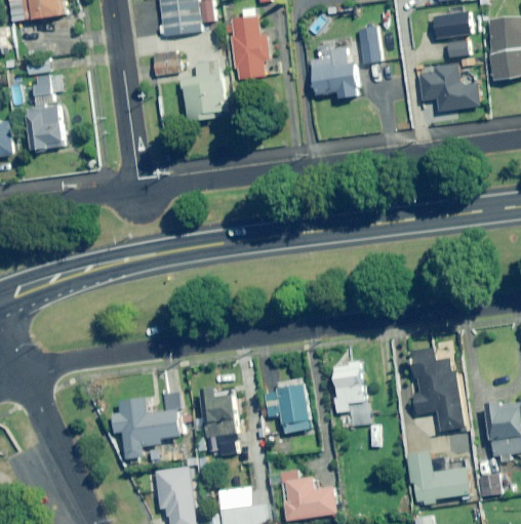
[(64,14),(61,0),(6,0),(10,22),(64,14)]
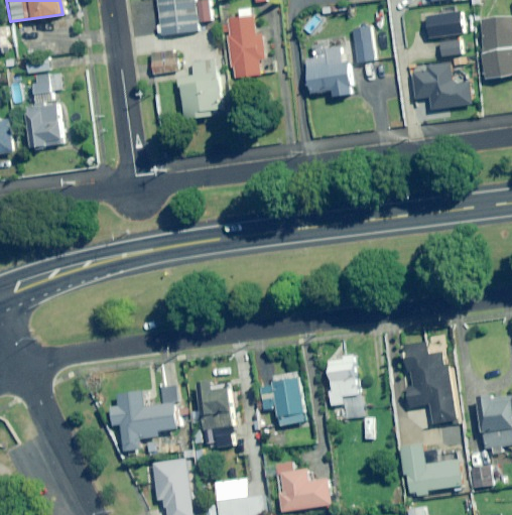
[(154,0),(159,35),(197,30),(196,22),(211,20),(208,0),(154,0)]
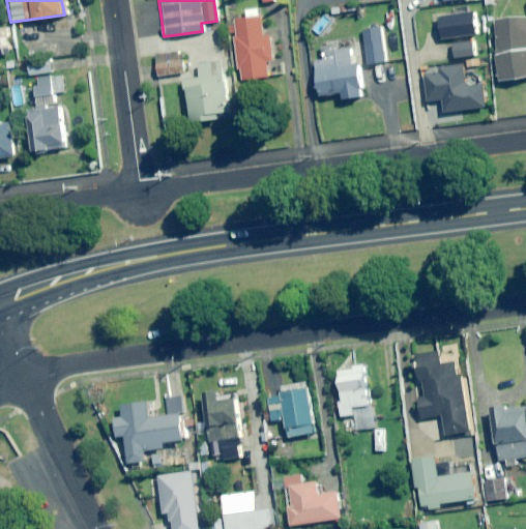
[(262,37),(258,7),(243,9),(244,18),(233,19),(234,35),(232,35),(237,80),(267,77),(265,60),(272,59),(269,36),(262,37)]
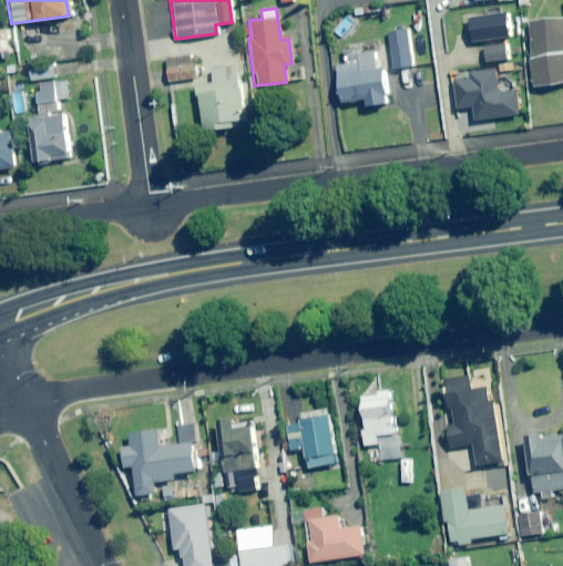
[(508,37),(505,13),(468,19),(471,41),(508,37)]
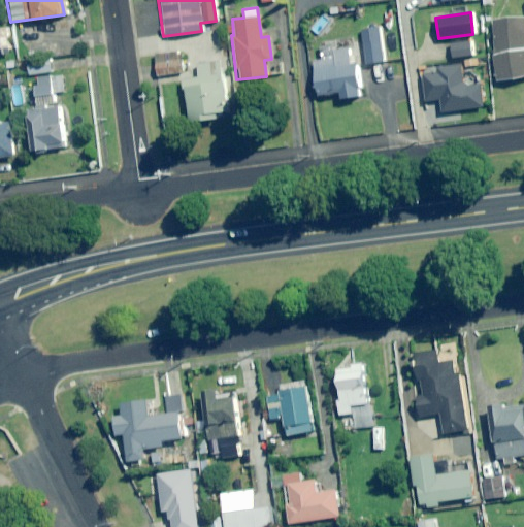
[(523,76),(523,23),(523,18),(489,22),(496,80),(523,76)]
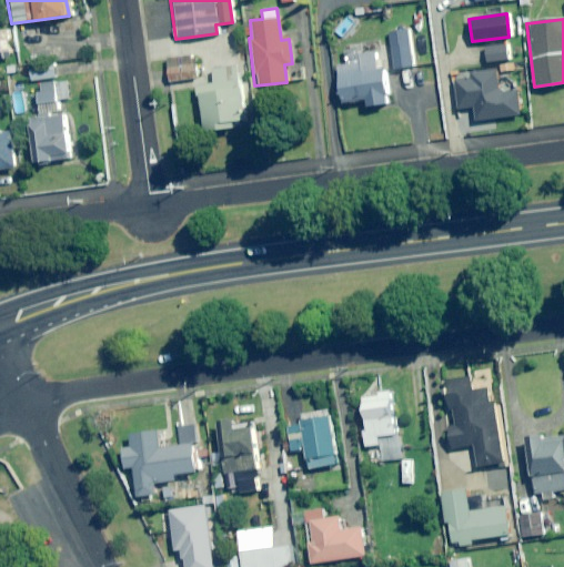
[(411,66),(406,42),(389,44),(393,69),(411,66)]
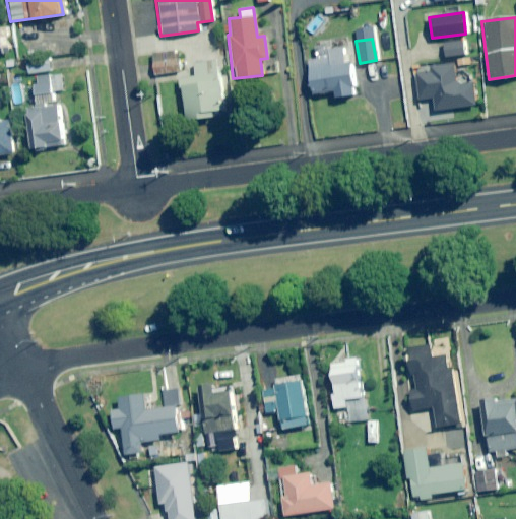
[(349,62),(346,40),(324,43),(326,57),(307,60),(312,93),(334,91),(334,98),(353,94),(349,62)]
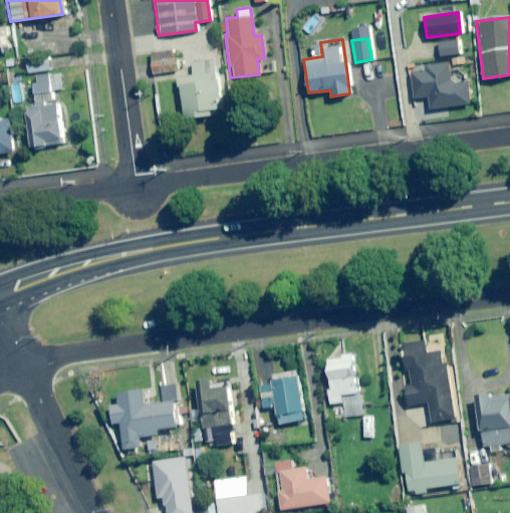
[(459,53),(458,40),(437,42),(439,55),(459,53)]
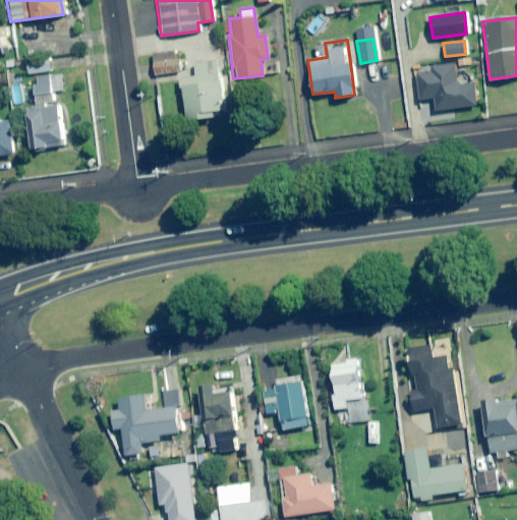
[(176,51),(151,54),(153,75),(178,72),(176,51)]
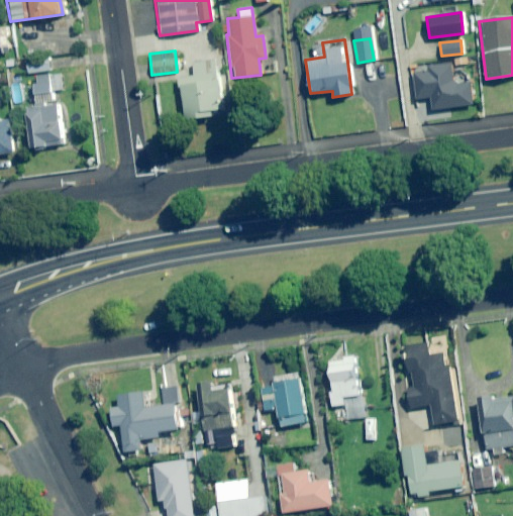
[(48,70),(46,58),(24,61),(26,73),(48,70)]
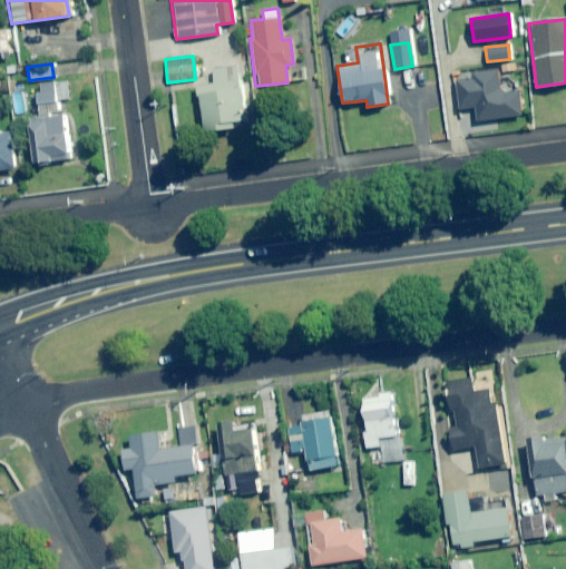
[(245,120),(235,65),(212,69),(214,84),(197,86),(205,133),(233,128),(233,123),(245,120)]
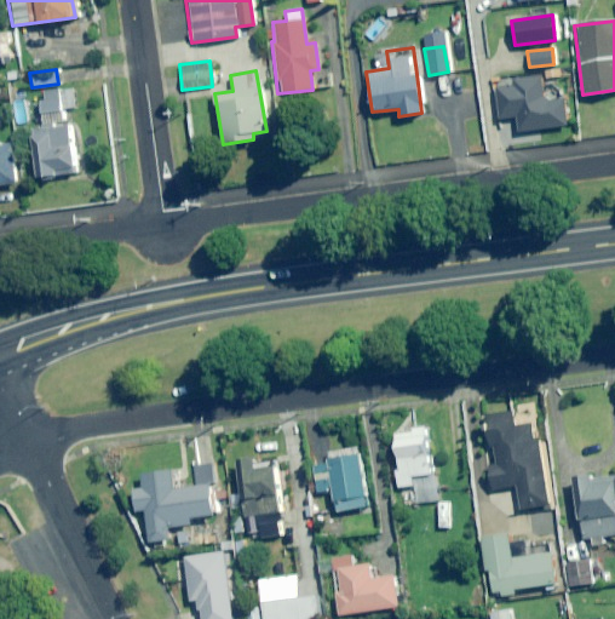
[(541,101),(538,75),(511,79),(512,86),(493,89),(496,119),(515,116),(516,131),(565,125),(563,98),(541,101)]
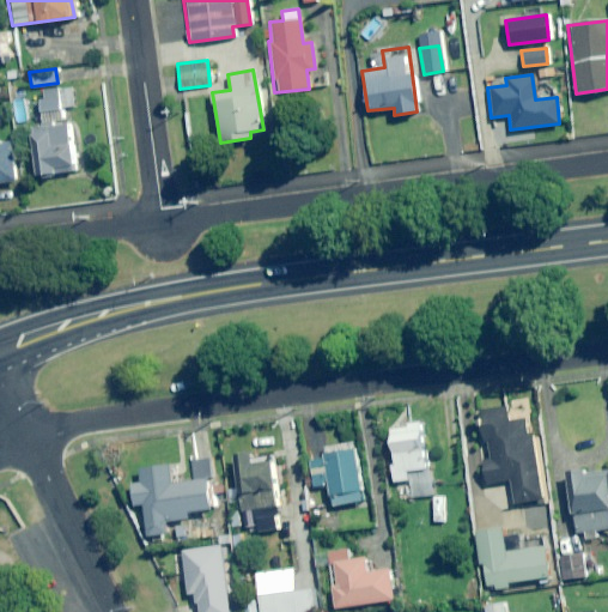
[(68,88),(37,90),(40,110),(71,107),(68,88)]
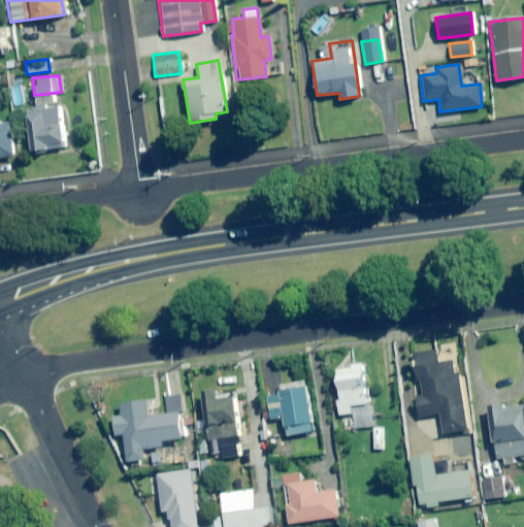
[(62,146),(57,107),(26,111),(31,151),(62,146)]
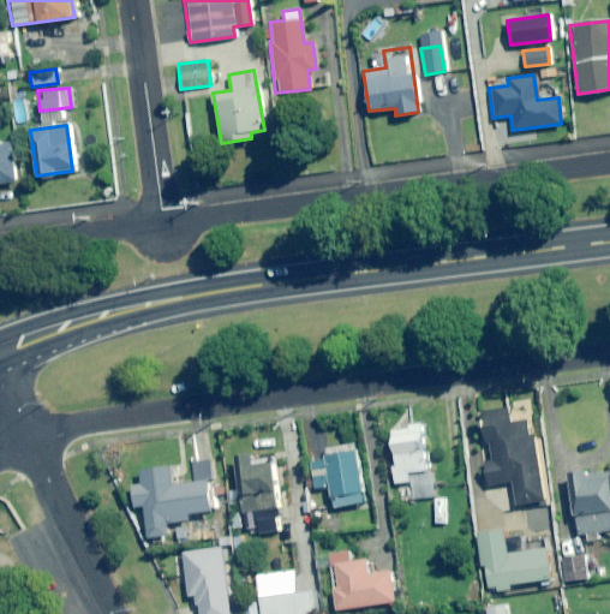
[(0,183),(13,182),(9,143),(0,144),(0,183)]
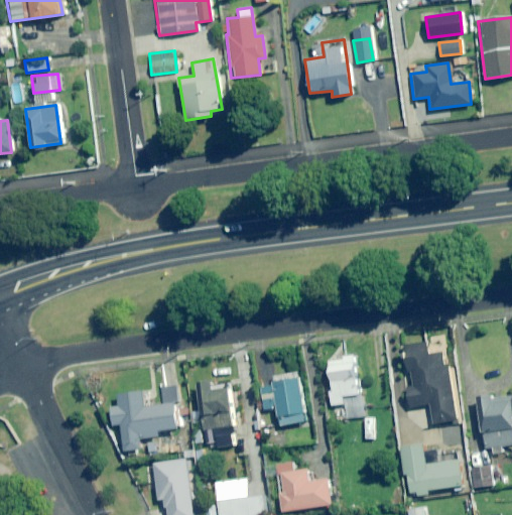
[(425,354),(422,341),(400,346),(408,386),(404,387),(407,407),(426,404),(430,424),(456,419),(445,364),(442,365),(439,352),(425,354)]
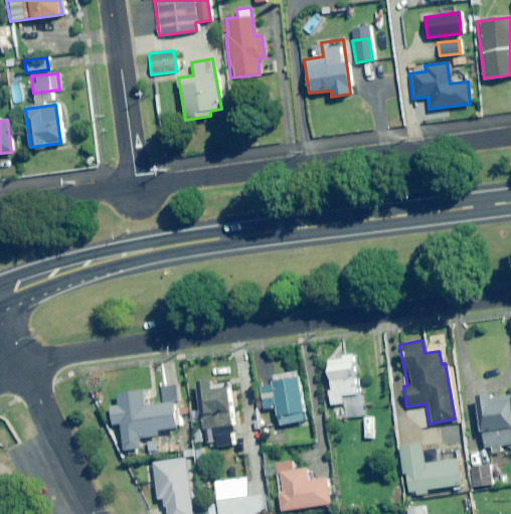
[(340,354),(341,358),(327,359),(330,389),(326,389),(328,403),(340,402),(341,417),(359,415),(352,356),(352,352),(340,354)]
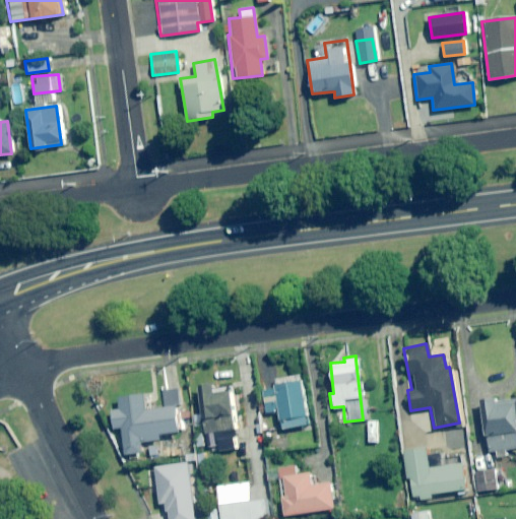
[(306,425),(299,379),(271,383),(271,387),(258,390),(262,412),(275,410),(278,429),(306,425)]
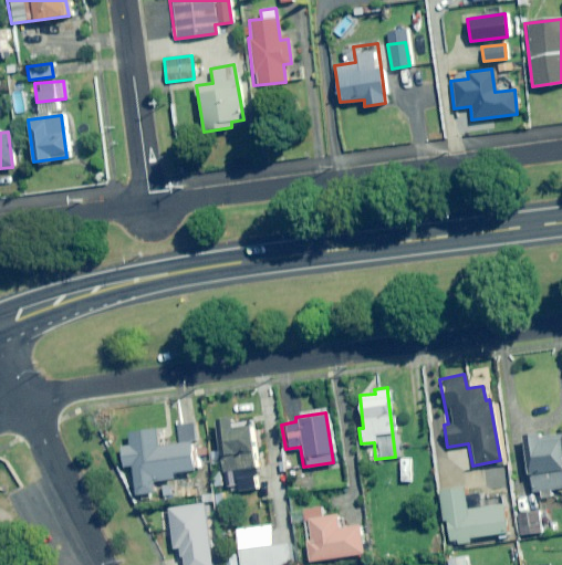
[(230,418),(212,421),(224,487),(238,484),(239,490),(255,487),(248,449),(251,448),(247,420),(231,424),(230,418)]
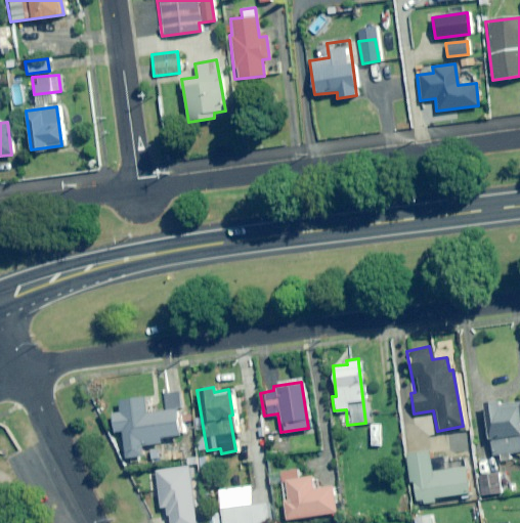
[(182,435),(176,392),(161,394),(163,410),(146,412),(144,397),(118,400),(120,412),(112,413),(114,433),(122,432),(125,459),(144,456),(142,444),(163,441),(162,438),(182,435)]
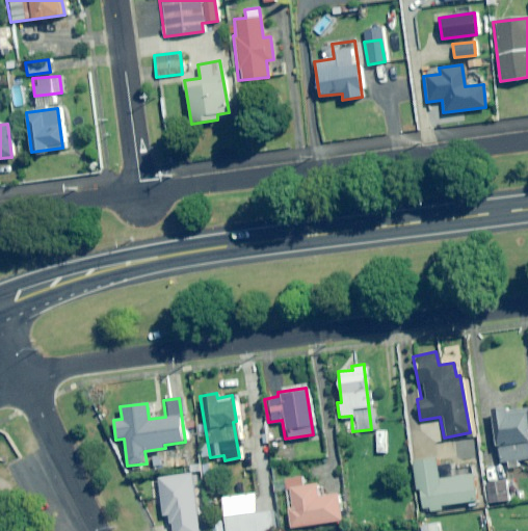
[(527,428),(527,405),(490,413),(498,462),(505,460),(506,468),(515,467),(513,460),(527,457),(527,437),(527,428)]
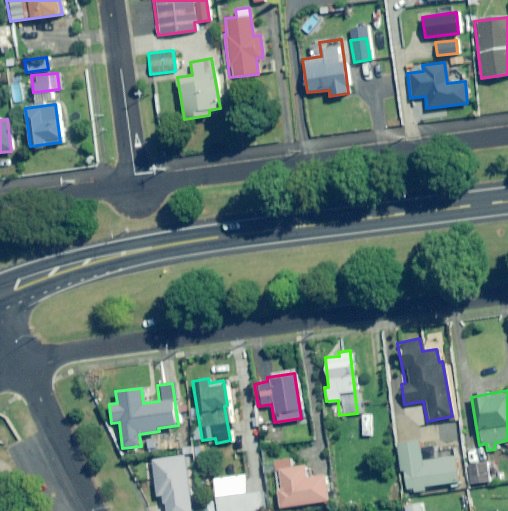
[(453,456),(433,459),(431,446),(419,448),(417,440),(395,444),(399,471),(402,471),(406,493),(422,490),(422,486),(457,481),(453,456)]
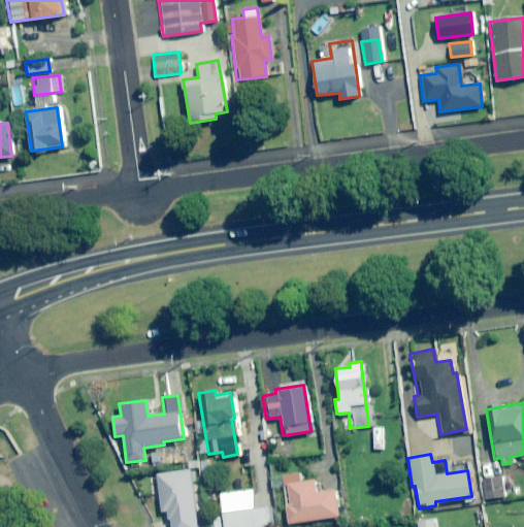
[(196,526),(188,469),(155,474),(160,512),(168,509),(170,526),(196,526)]
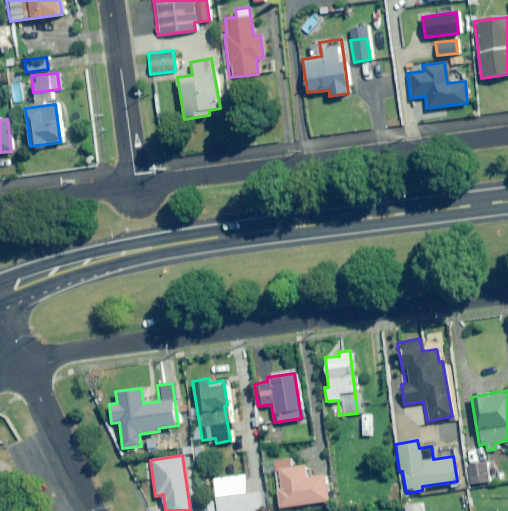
[(286,459),(273,461),(279,507),(327,500),(323,475),(305,478),(303,465),(287,467),(286,459)]
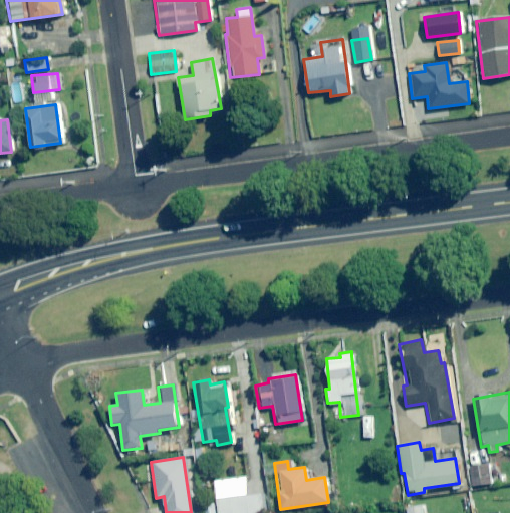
[(489,483),(487,464),(468,466),(469,485),(489,483)]
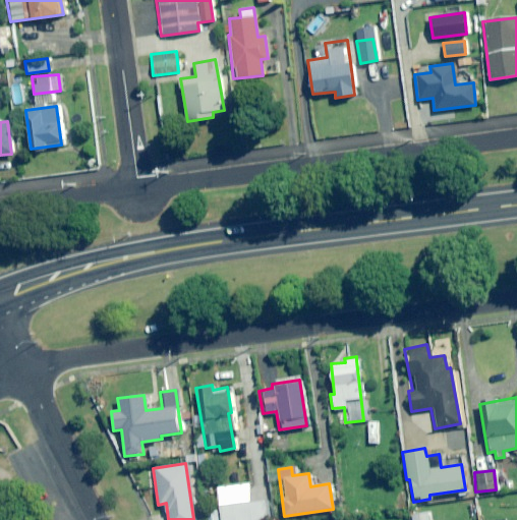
[(262,519),(260,500),(216,505),(218,519),(262,519)]
